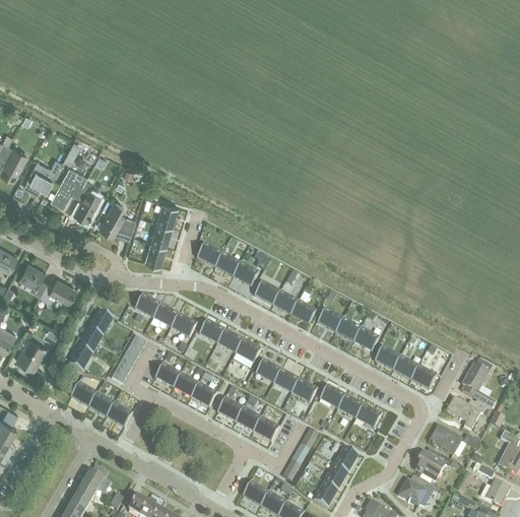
[(13,115),(18,120),(21,117),(16,112),(13,115)]
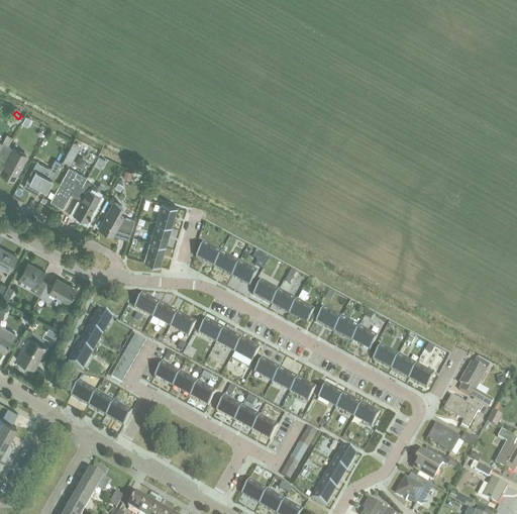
[(26,113),(22,120),(28,123),(31,116),(26,113)]
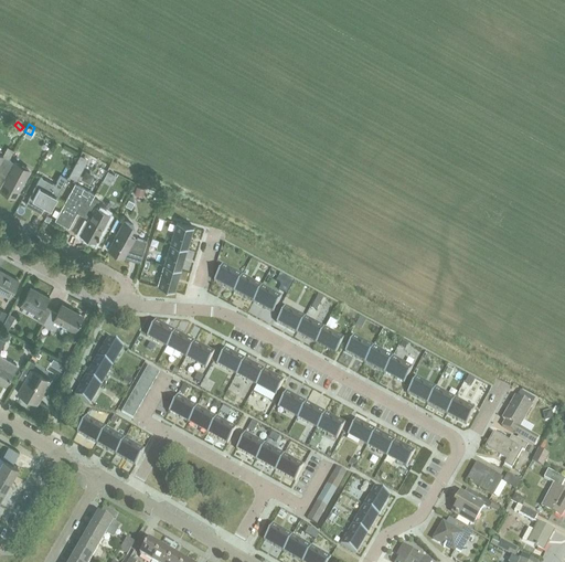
[(0,169),(1,170),(9,157),(13,148),(8,145),(3,154),(0,151),(0,169)]
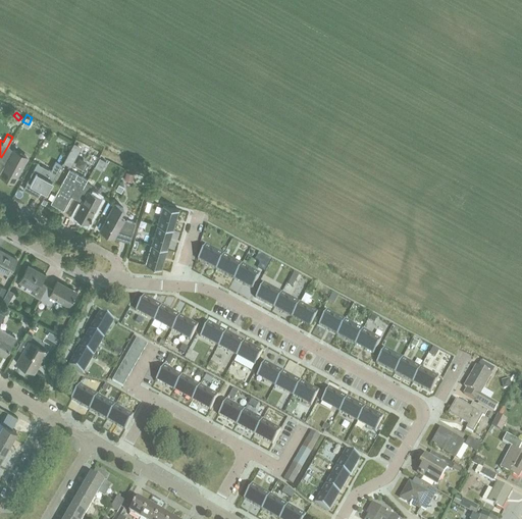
[(8,145),(1,157),(6,160),(0,171),(0,172),(13,180),(28,155),(8,145)]
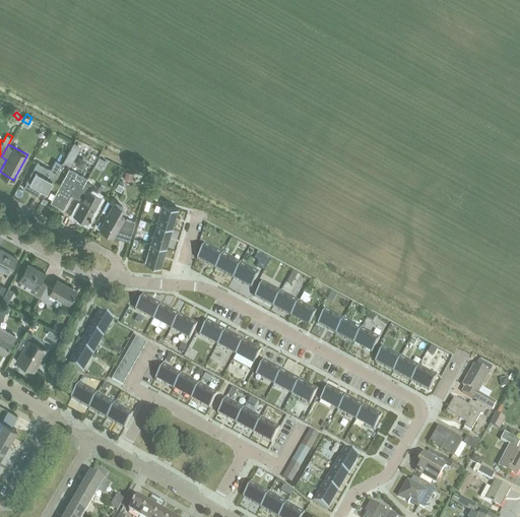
[(70,146),(63,158),(71,163),(77,150),(70,146)]
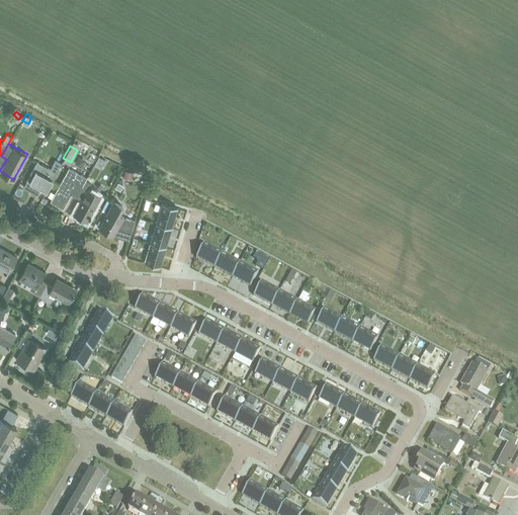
[(103,165),(108,156),(101,153),(96,162),(103,165)]
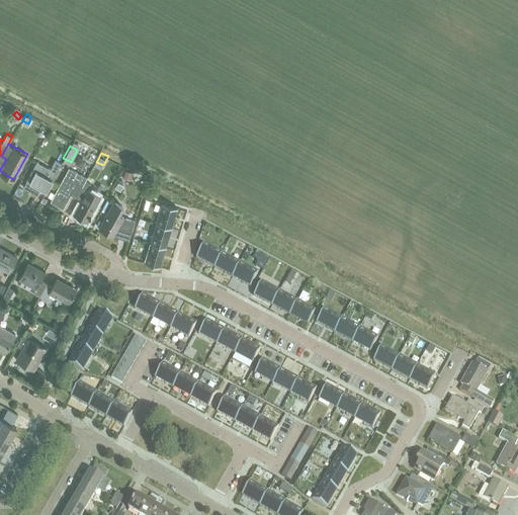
[(37,160),(23,184),(36,191),(37,192),(37,191),(41,184),(46,186),(52,175),(54,175),(56,171),(57,170),(61,161),(55,157),(50,166),(37,160)]
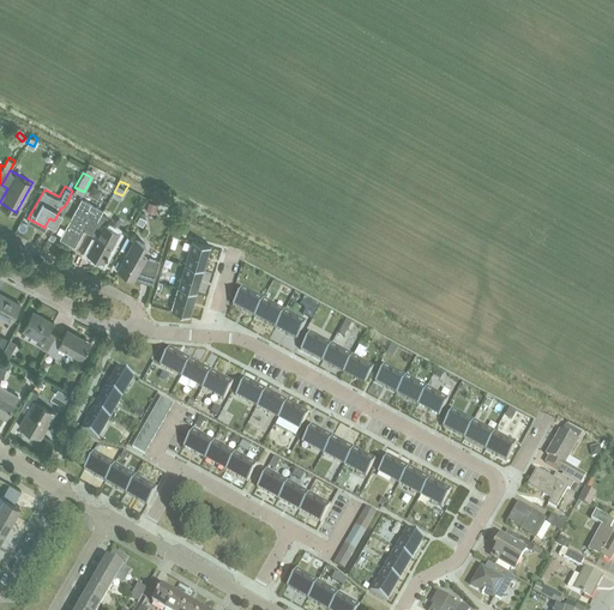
[(65,227),(60,236),(74,245),(84,228),(90,231),(101,211),(103,207),(82,195),(76,207),(65,227)]
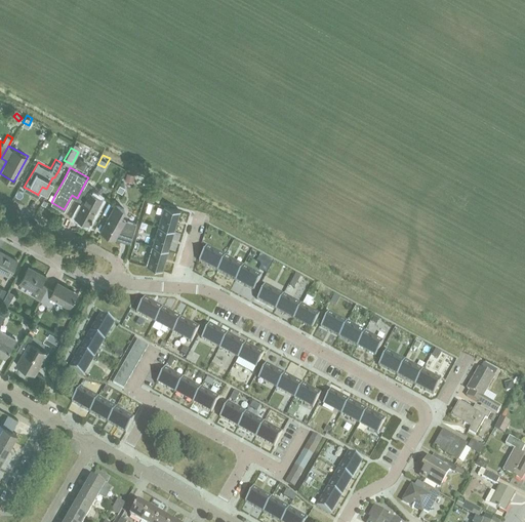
[(125,177),(133,179),(134,172),(127,170),(125,177)]
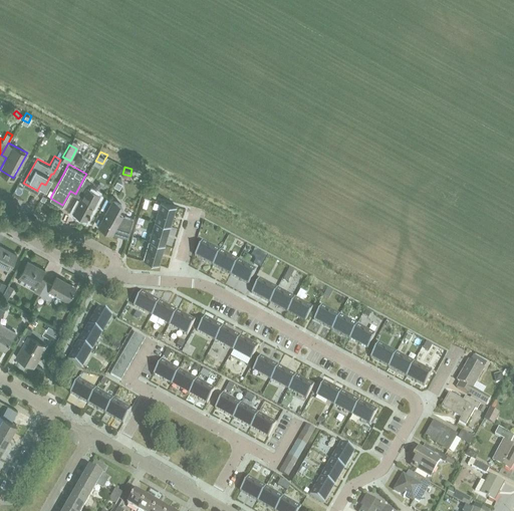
[(84,177),(75,194),(81,197),(73,211),(86,217),(100,192),(87,186),(90,180),(84,177)]
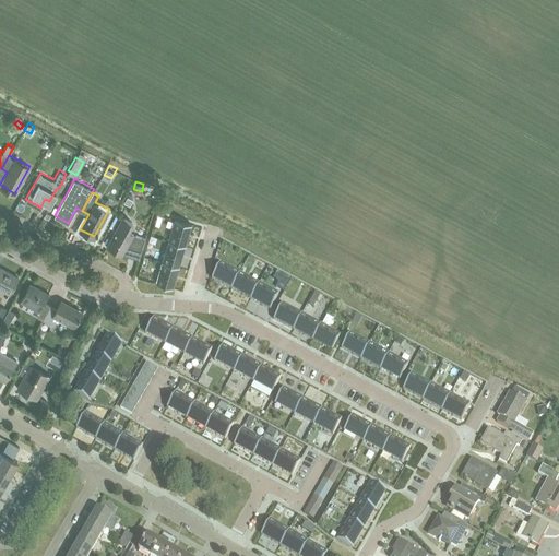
[(122,215),(107,244),(122,252),(126,247),(141,251),(145,236),(133,233),(128,229),(132,221),(122,215)]
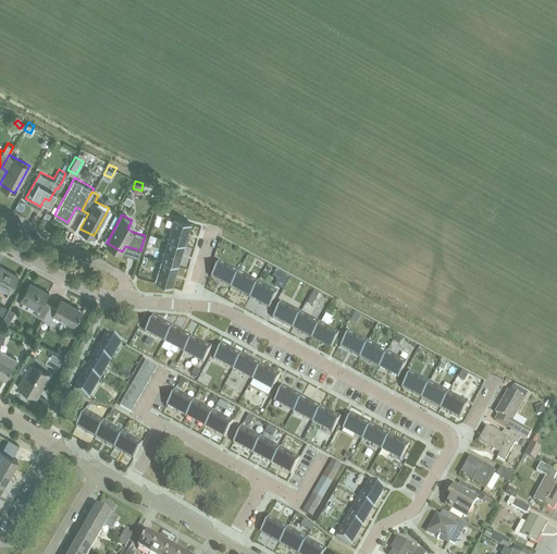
[(185,242),(190,220),(174,216),(168,236),(185,242)]
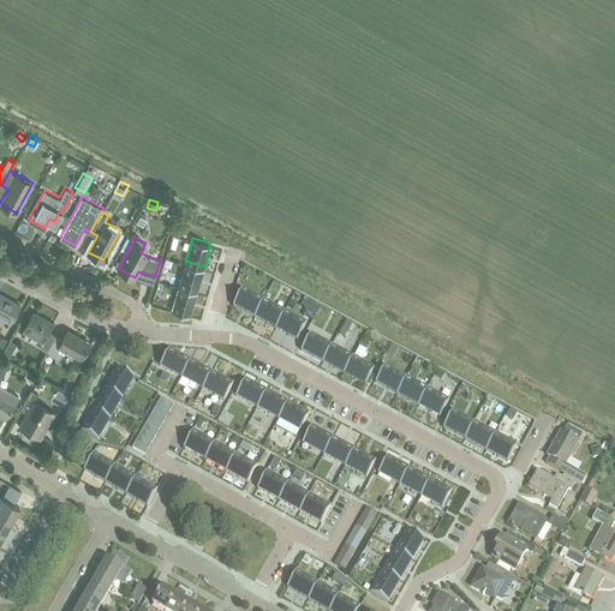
[(183,269),(178,285),(197,291),(197,289),(203,267),(185,261),(183,269)]
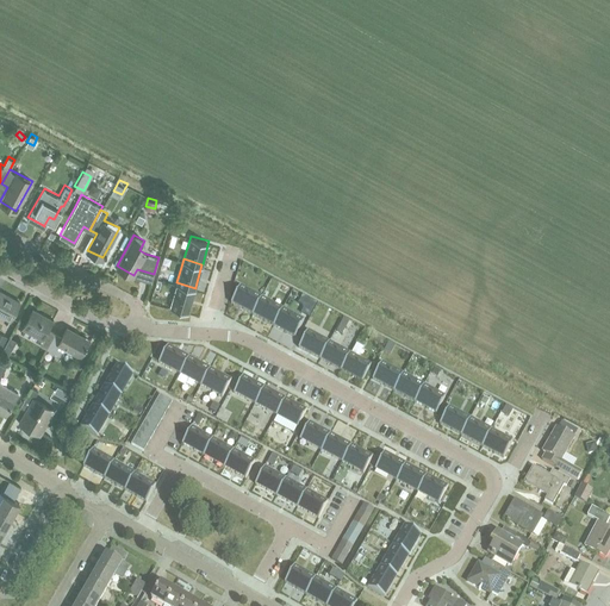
[(205,297),(215,266),(206,263),(197,294),(205,297)]
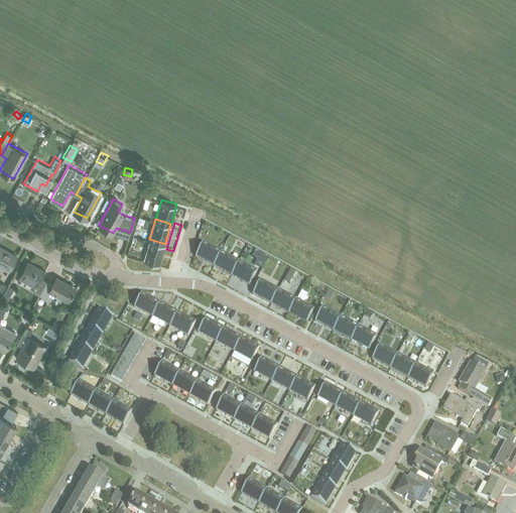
[(149,241),(144,258),(152,261),(159,263),(165,244),(149,239),(149,241)]
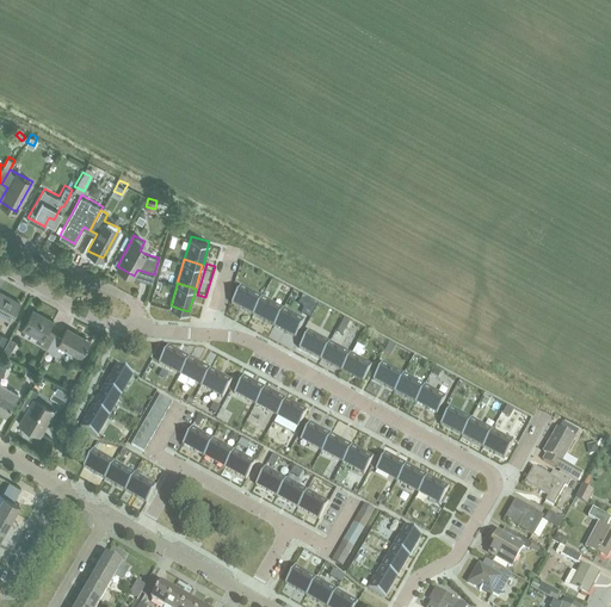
[(261,295),(240,284),(232,301),(253,311),(261,295)]
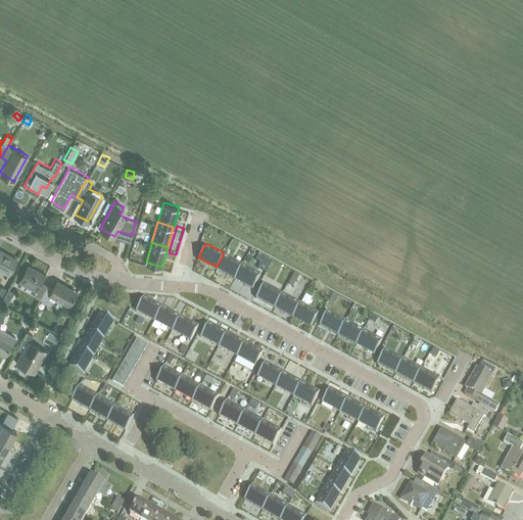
[(0,264),(5,268),(4,270),(9,273),(17,257),(0,247),(0,264)]
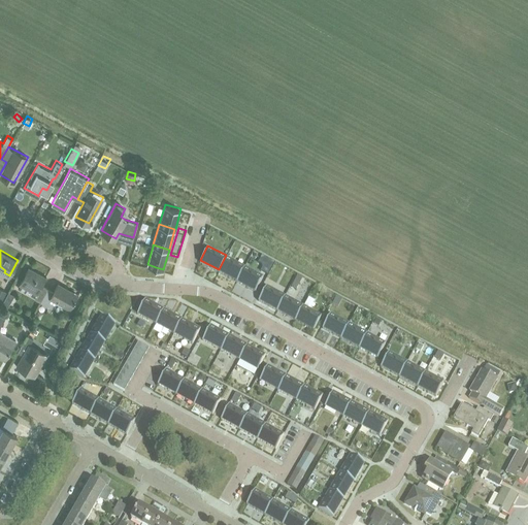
[(264,252),(260,259),(271,266),(276,259),(264,252)]
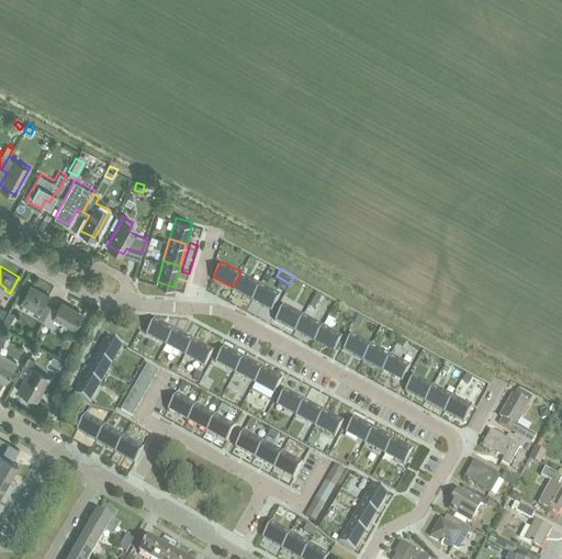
[(251,298),(260,282),(240,271),(233,287),(251,298)]
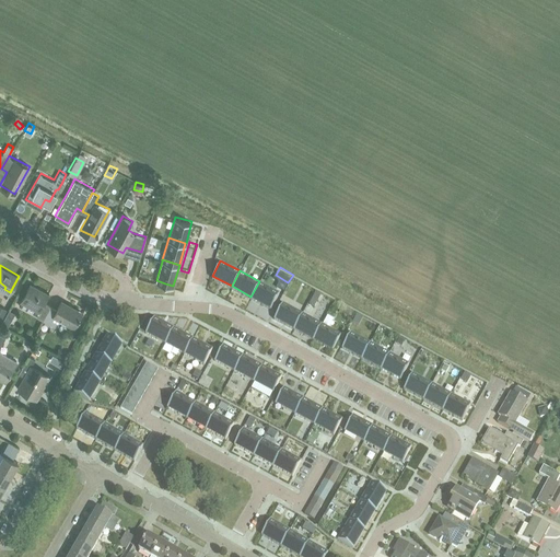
[(270,308),(279,292),(259,281),(251,297),(270,308)]
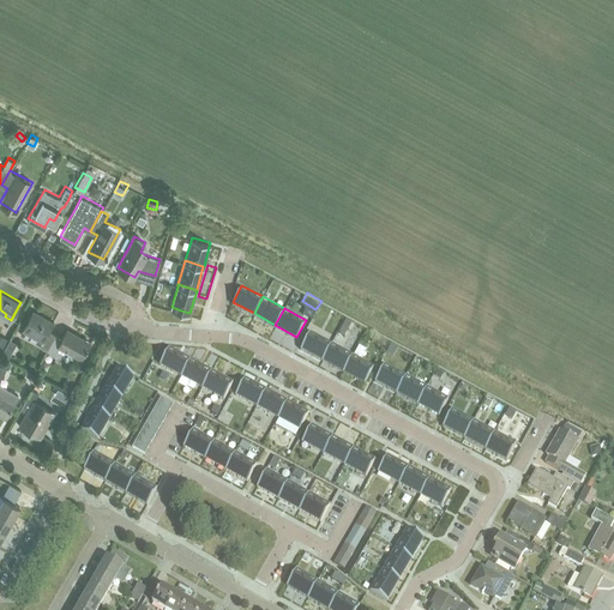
[(49,346),(56,333),(49,328),(54,320),(34,309),(22,331),(49,346)]
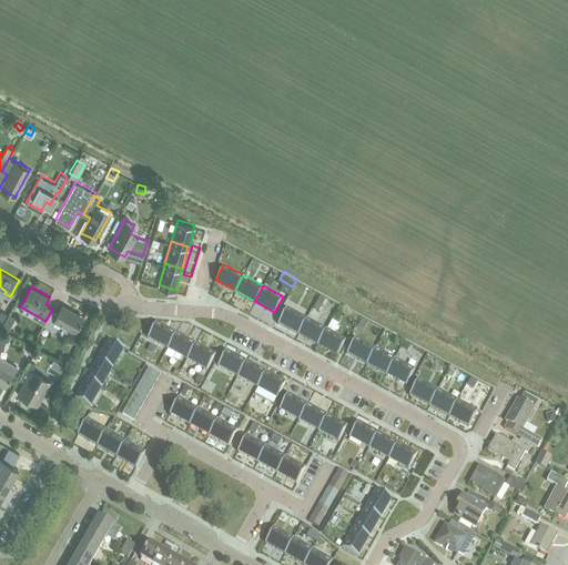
[(314,305),(318,309),(325,298),(320,294),(314,305)]
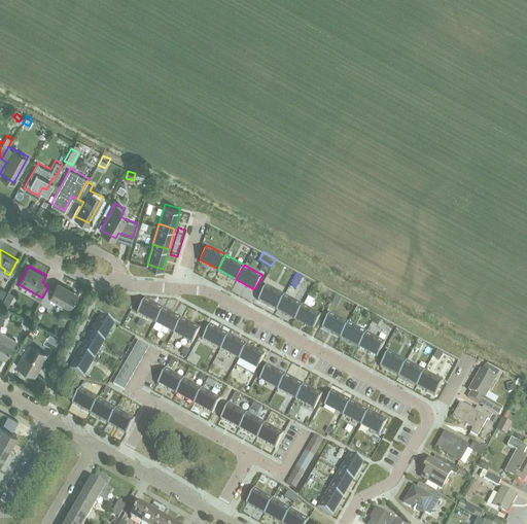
[(48,286),(42,298),(41,299),(53,306),(57,299),(70,306),(77,291),(59,281),(55,289),(48,286)]
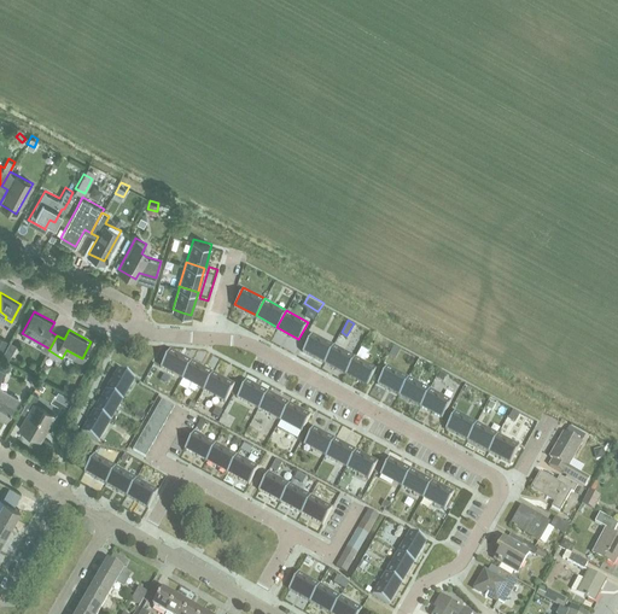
[(324,361),(333,344),(312,332),(302,349),(324,361)]
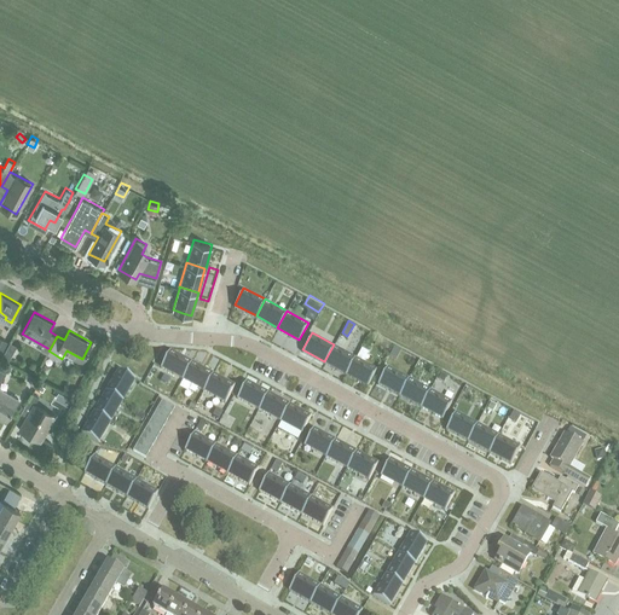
[(10,359),(18,343),(10,338),(1,355),(10,359)]
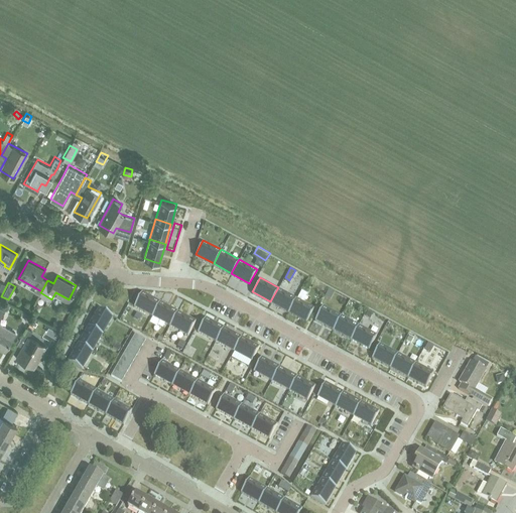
[(330,286),(326,294),(331,297),(335,289),(330,286)]
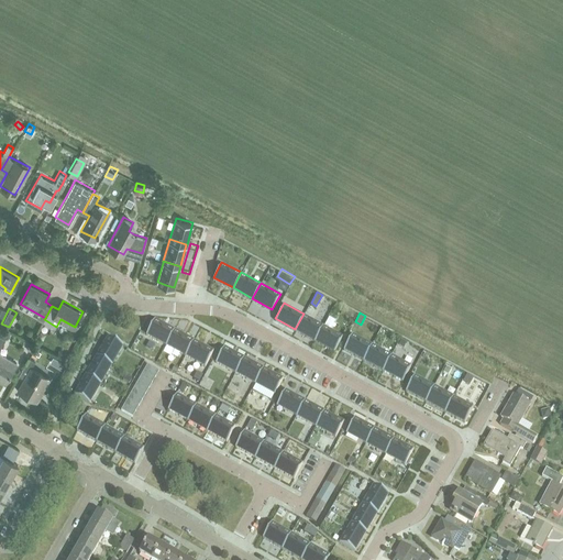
[(315,340),(323,324),(304,314),(295,329),(315,340)]
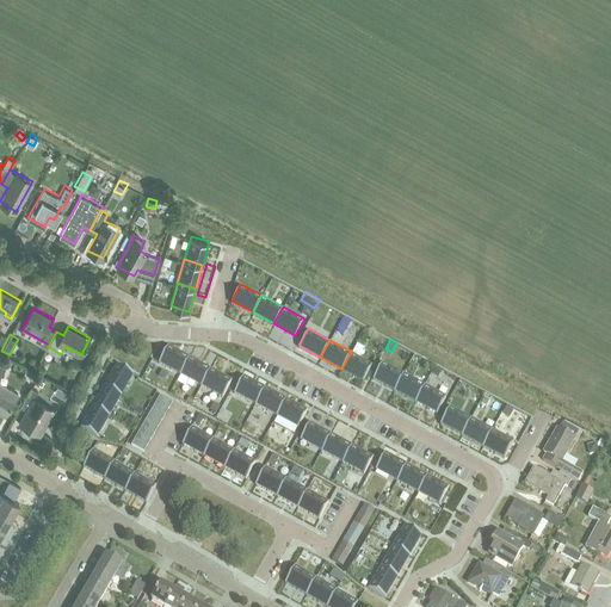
[(356,352),(365,353),(366,342),(357,341),(356,352)]
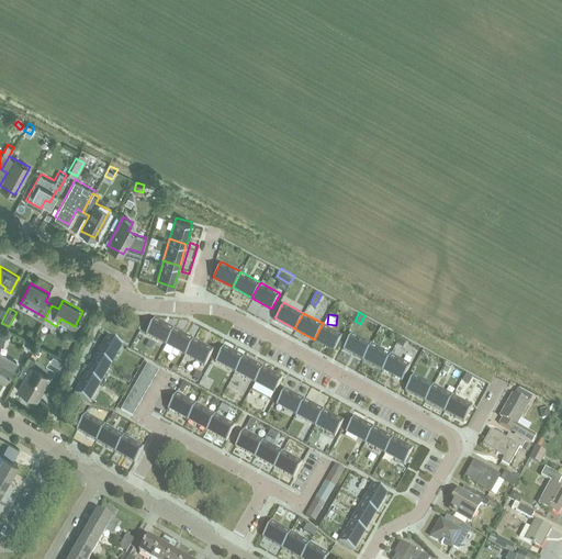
[(166,343),(173,327),(154,316),(146,332),(166,343)]
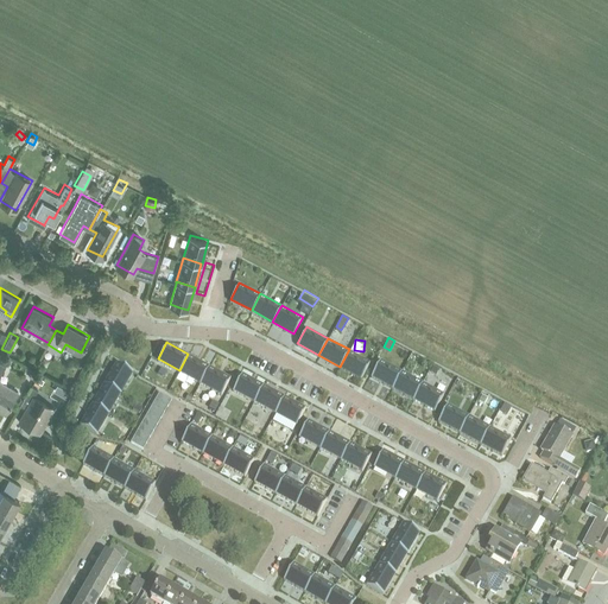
[(361,377),(371,361),(349,349),(340,367),(361,377)]
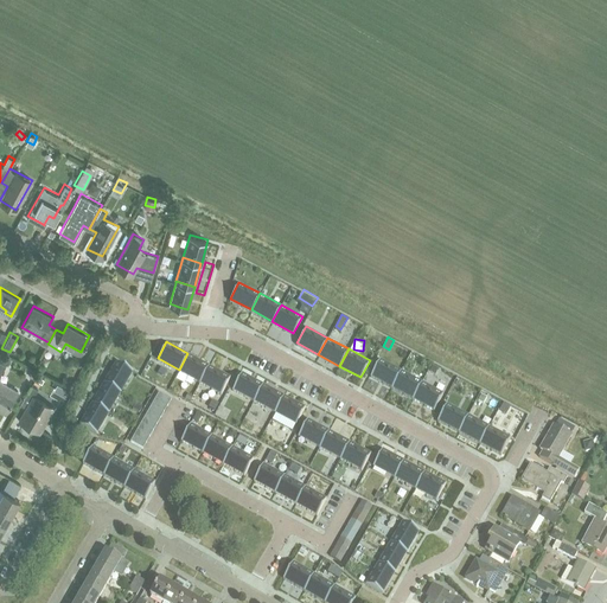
[(200,382),(209,364),(187,353),(179,370),(200,382)]
